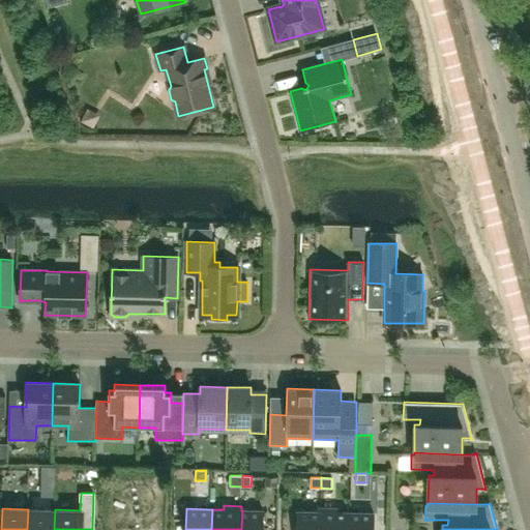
[(350,529),(351,513),(341,513),(341,509),(320,508),(320,512),(321,512),(320,529),(350,529)]
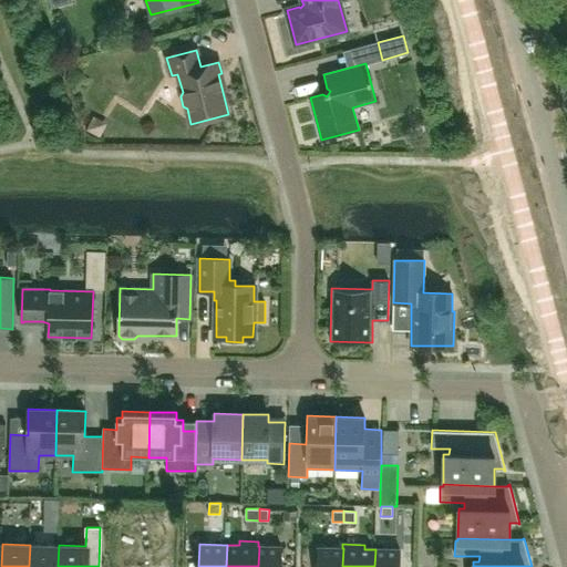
[(58,566),(59,545),(30,545),(29,566),(58,566)]
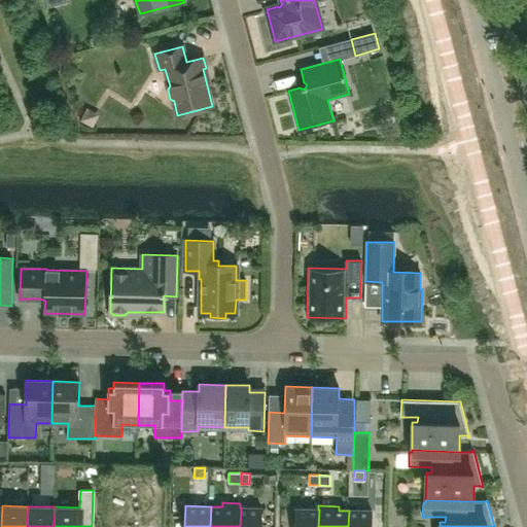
[(241,507),(240,526),(260,526),(261,507),(241,507)]
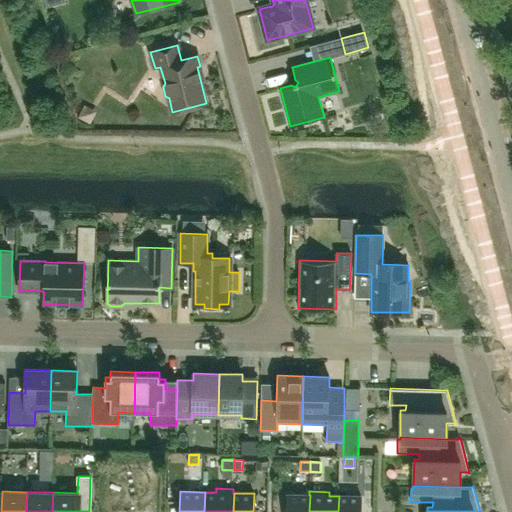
[(309,511),(310,495),(309,495),(288,495),(287,511),(309,511)]
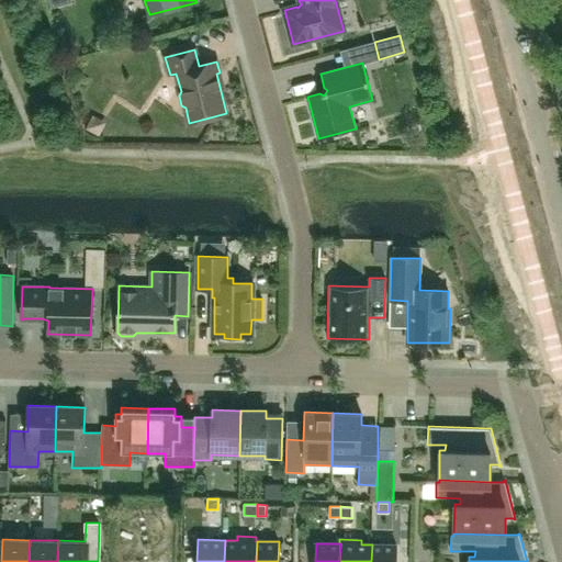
[(395,561),(396,544),(372,544),(371,561),(395,561)]
